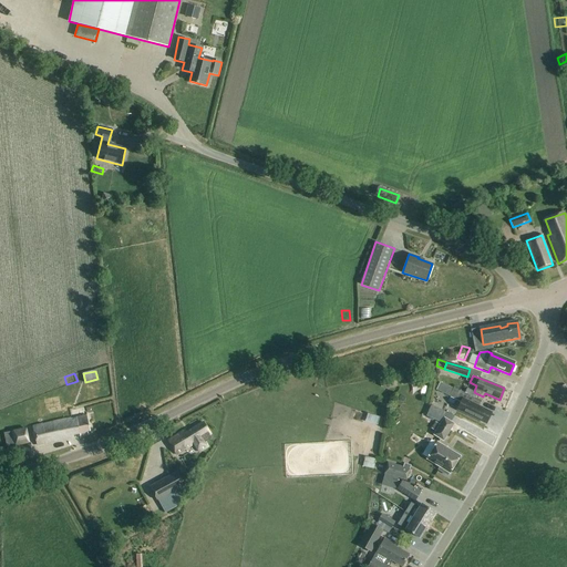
[(361,383),(363,391),(378,388),(375,379),(361,383)]
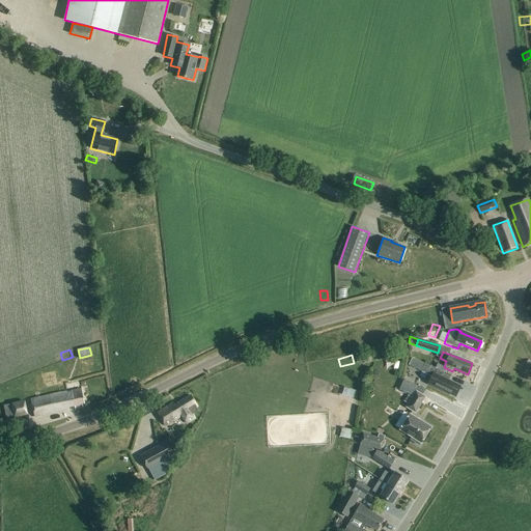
[(358,363),(369,361),(368,355),(356,357),(358,363)]
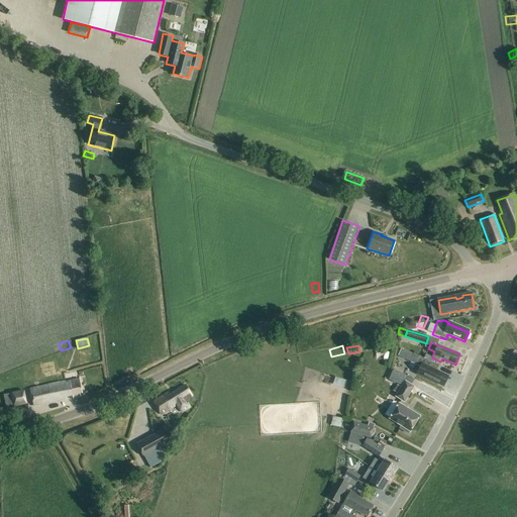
[(444,387),(448,378),(431,369),(433,364),(433,363),(423,358),(414,354),(410,362),(421,367),(417,374),(424,377),(444,387)]
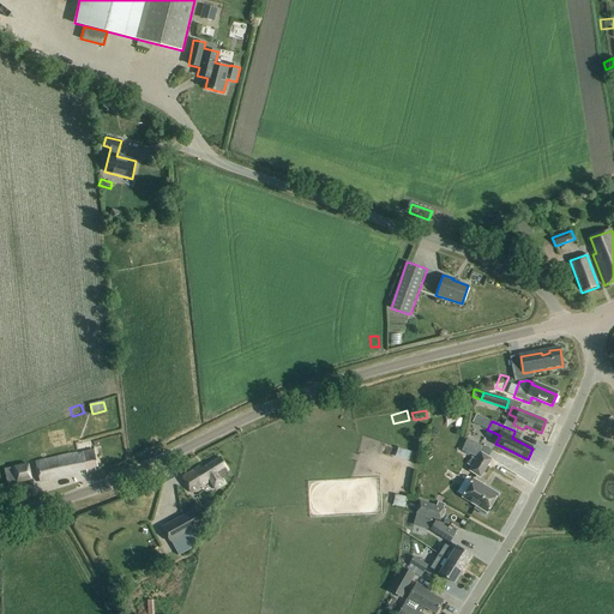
[(471,435),(477,427),(473,422),(467,432),(471,435)]
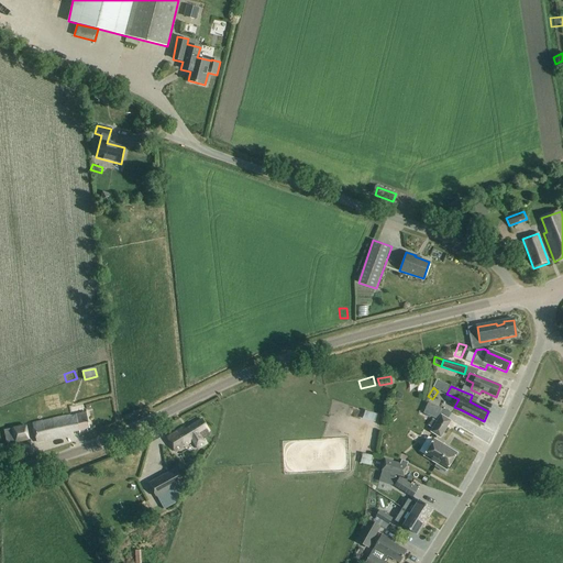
[(406,415),(422,420),(424,412),(408,407),(406,415)]
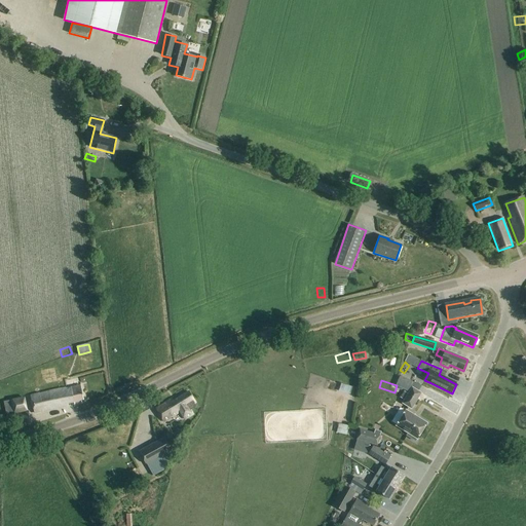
[(83,402),(80,387),(71,388),(72,390),(69,390),(68,389),(30,398),(33,415),(68,408),(68,405),(73,404),(73,406),(80,405),(80,403),(83,402)]
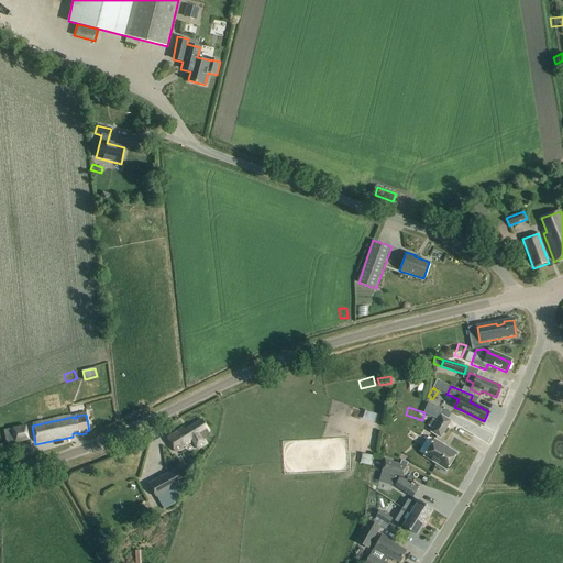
[(432,419),(428,426),(433,429),(431,432),(441,439),(452,421),(441,415),(437,422),(432,419)]
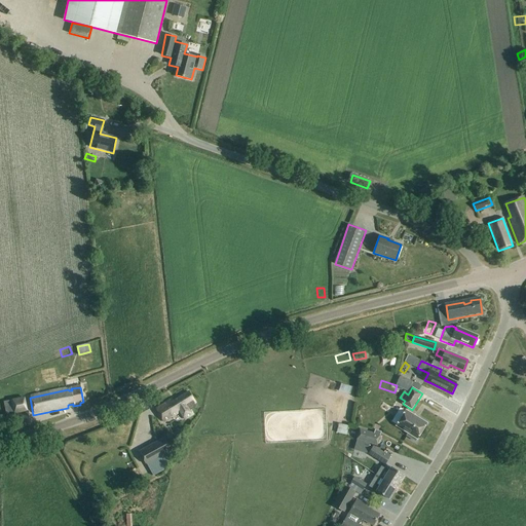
[(172,399),(163,404),(155,409),(164,423),(171,418),(170,417),(172,416),(179,412),(184,419),(191,414),(187,407),(194,402),(187,391),(174,401),(172,399)]
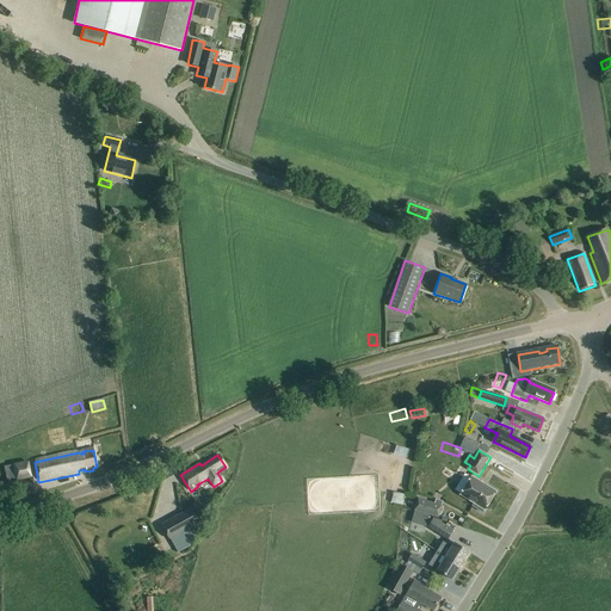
[(7,482),(34,477),(31,462),(5,467),(7,482)]
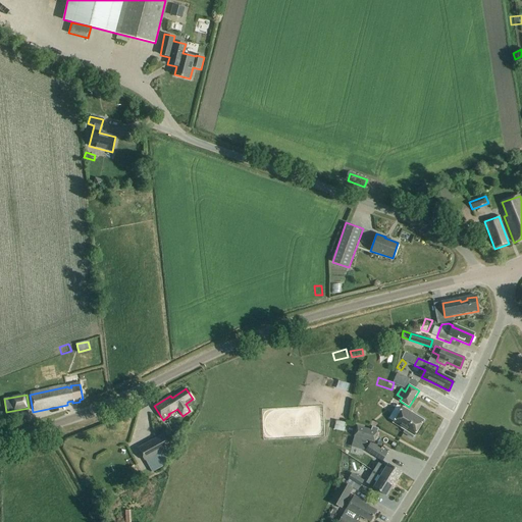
[(414,435),(423,420),(403,408),(393,423),(405,430),(404,432),(412,437),(413,435),(414,435)]
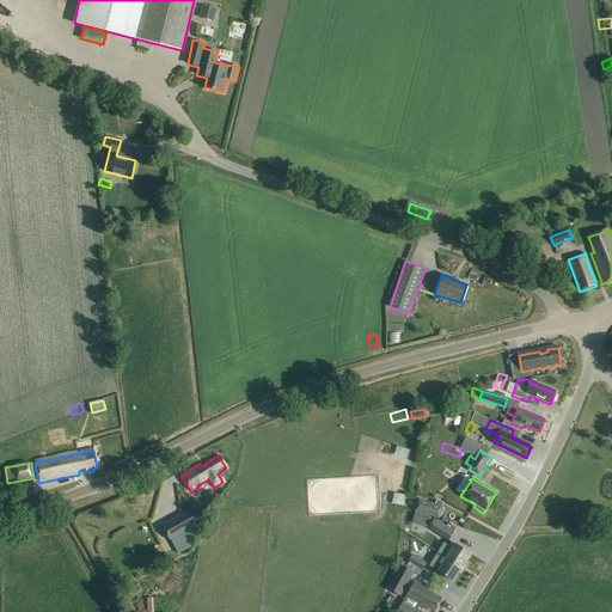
[(14,499),(37,495),(34,481),(12,484),(14,499)]
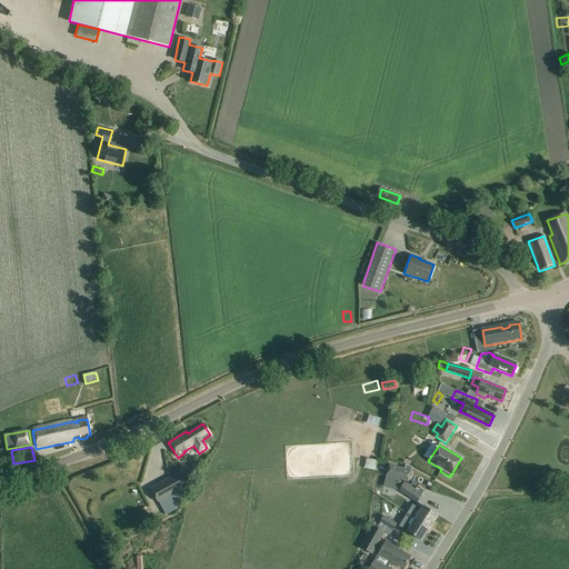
[(366,459),(363,469),(375,471),(377,461),(366,459)]
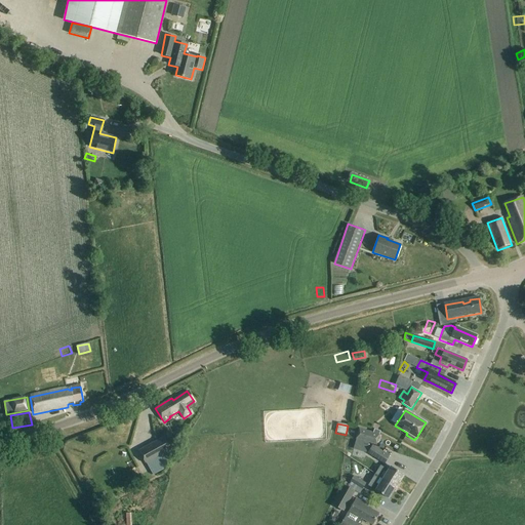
[(319,435),(326,436),(327,427),(319,426),(319,435)]
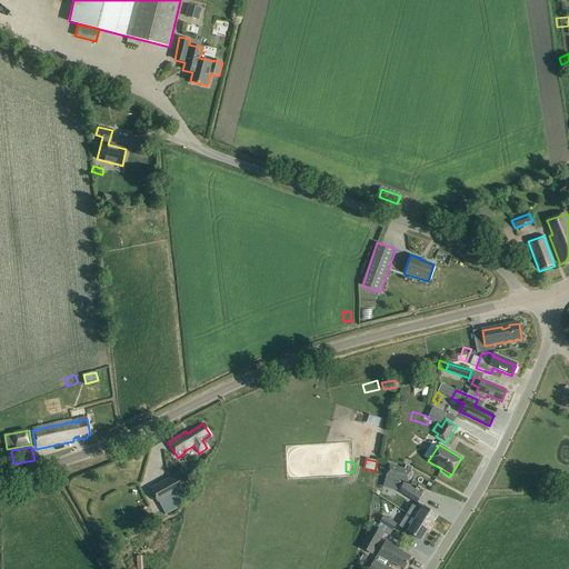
[(409,483),(412,471),(389,465),(386,476),(409,483)]
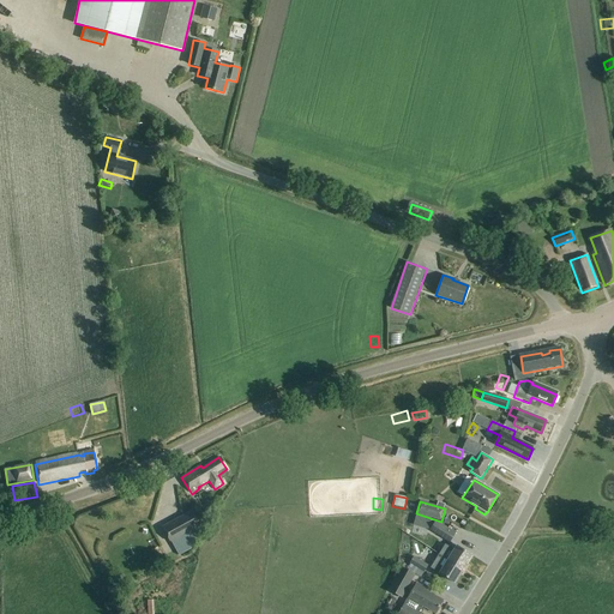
[(170,543),(202,525),(193,511),(162,528),(170,543)]
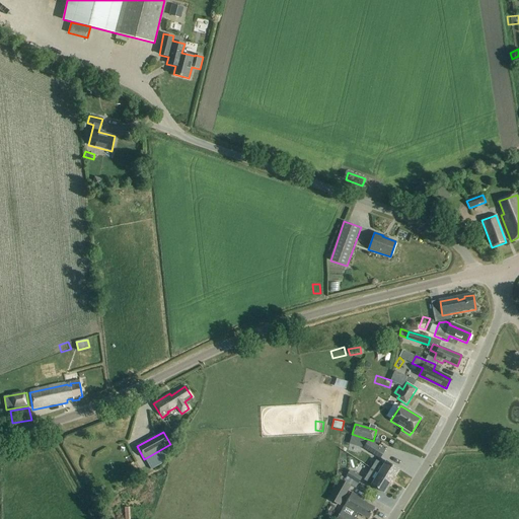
[(380,459),(385,451),(369,441),(364,448),(380,459)]
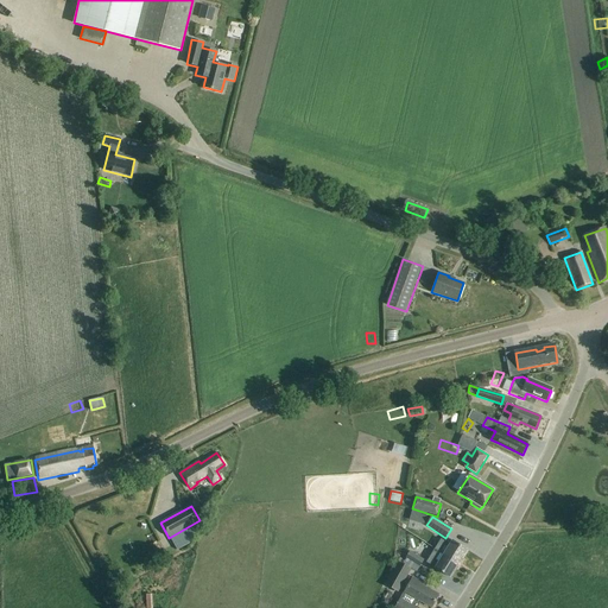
[(438,551),(460,564),(468,550),(453,542),(448,550),(442,546),(438,551)]
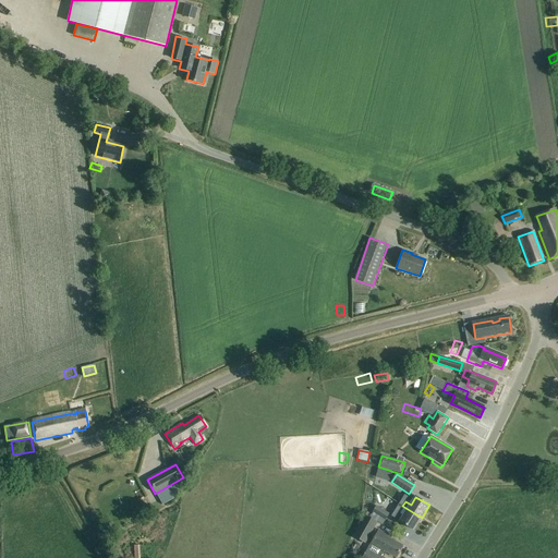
[(389,523),(393,517),(376,506),(373,512),(389,523)]
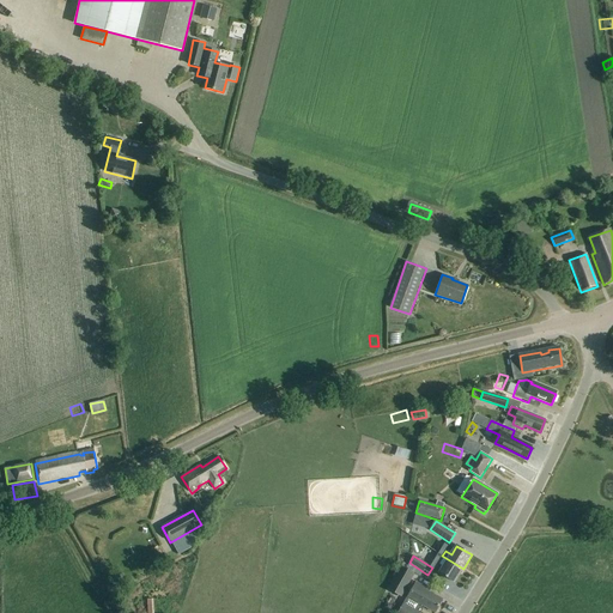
[(455,582),(463,569),(442,556),(439,560),(445,564),(439,574),(455,582)]
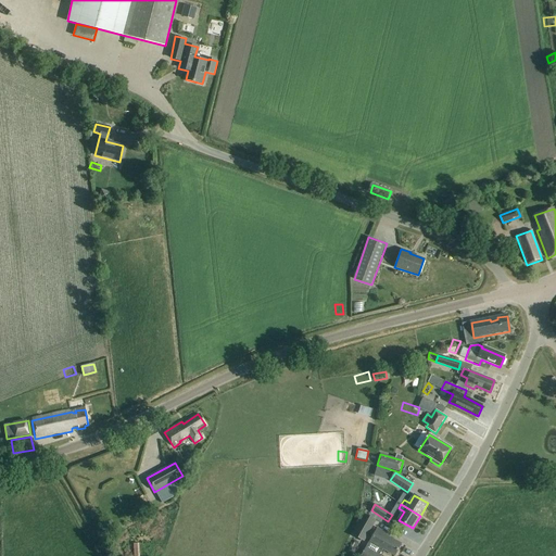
[(370,527),(374,520),(364,514),(357,526),(364,530),(366,525),(370,527)]
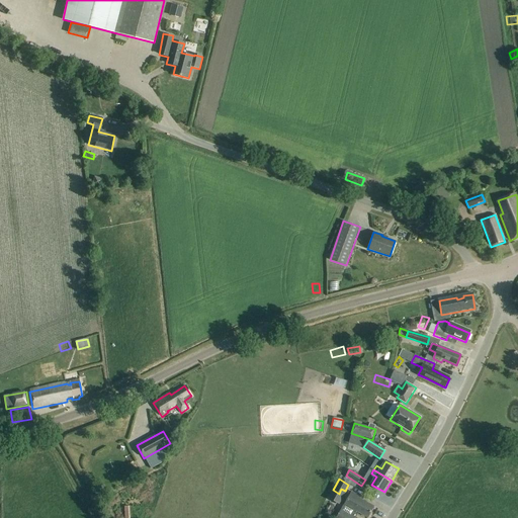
[(367,517),(373,507),(360,499),(361,498),(351,492),(343,506),(340,511),(352,517),(354,513),(356,514),(357,512),(367,517)]
